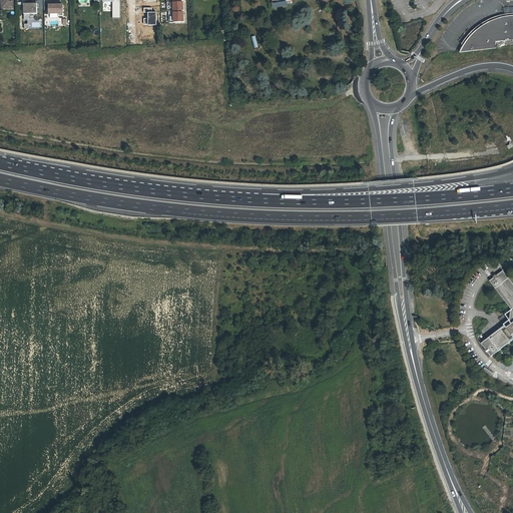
[(4,0),(4,8),(13,8),(13,0),(4,0)]
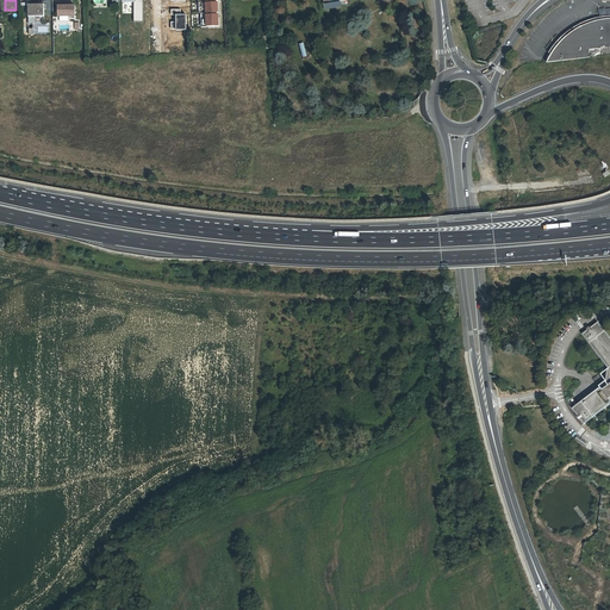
[(218,0),(198,0),(199,13),(201,13),(201,27),(219,26),(218,2),(207,4),(207,1),(218,0)]
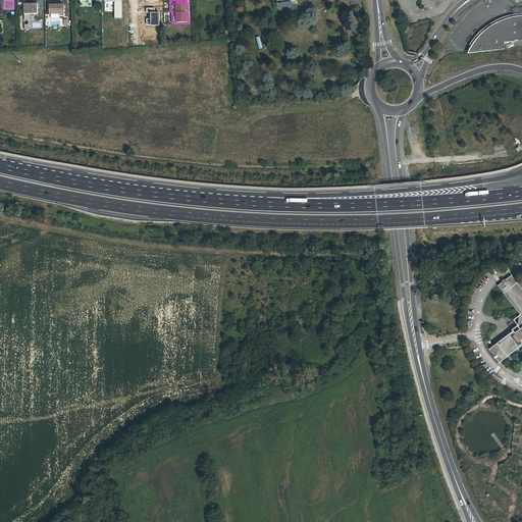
[(38,3),(24,4),(24,20),(37,20),(37,18),(38,18),(38,3)]
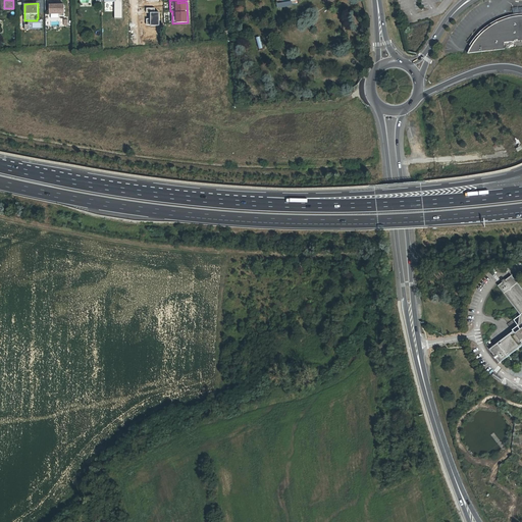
[(64,5),(50,5),(50,13),(59,13),(59,16),(64,16),(64,5)]
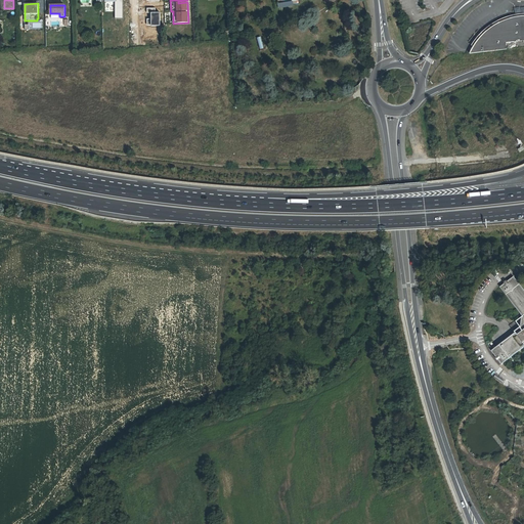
[(156,12),(150,12),(150,19),(150,26),(160,26),(160,12),(156,12)]
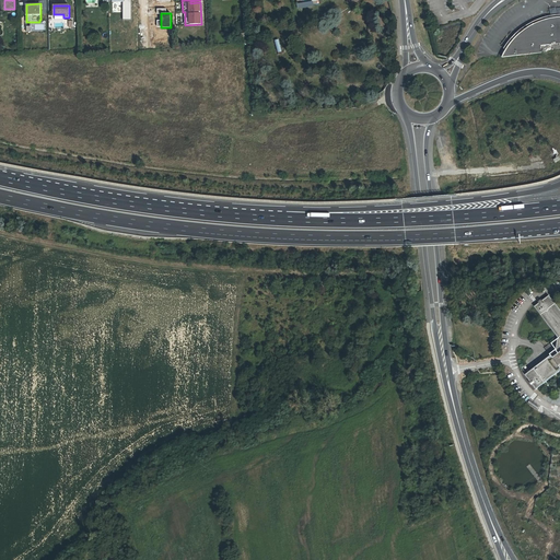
[(559,43),(559,16),(555,18),(549,19),(548,19),(540,21),(535,23),(529,26),(524,30),(520,34),(515,37),(511,42),(509,46),(505,50),(503,54),(502,57),(541,53),(540,46),(559,43)]
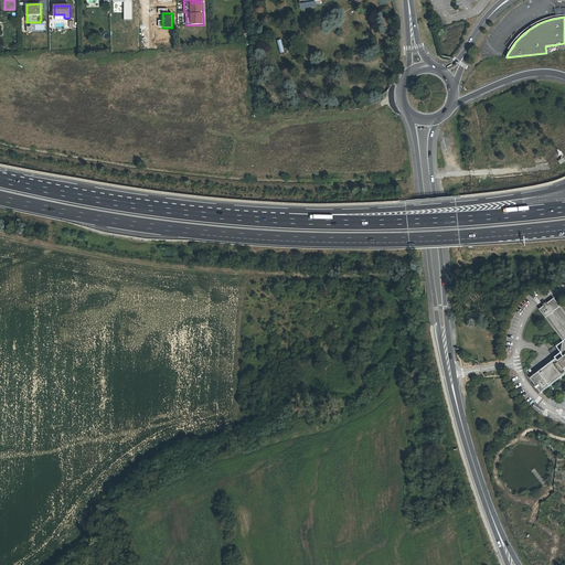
[(561,354),(529,379),(541,393),(564,373),(564,313),(553,298),(537,309),(562,340),(561,354)]
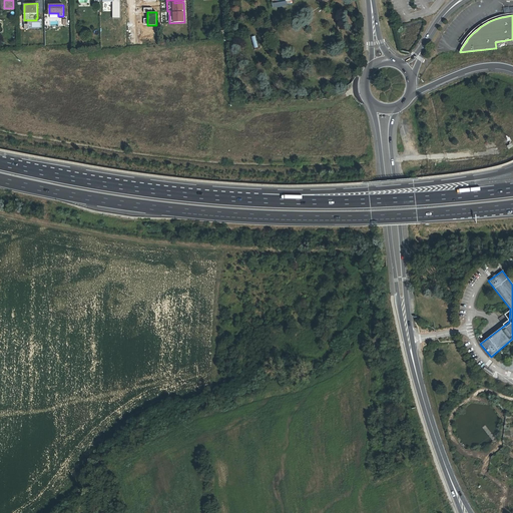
[(379,393),(380,404),(386,403),(384,390),(377,391),(378,393),(379,393)]
